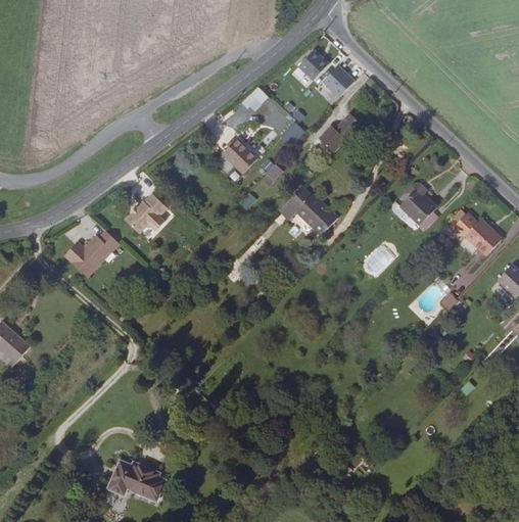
[(329,63),(314,49),(297,66),(313,81),(329,63)]
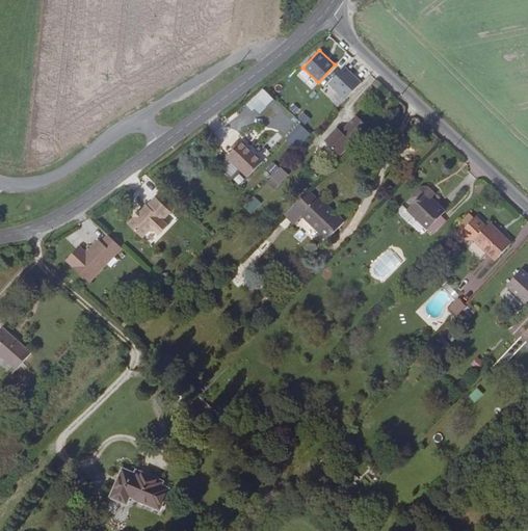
[(343,67),(327,83),(344,99),(360,82),(343,67)]
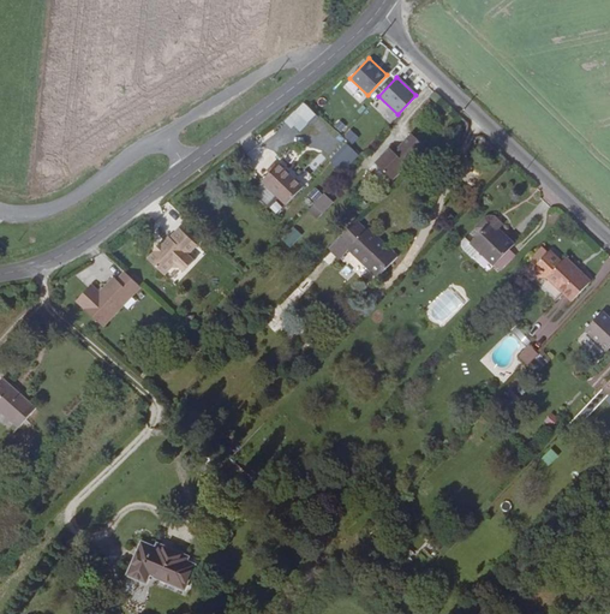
[(345,127),(339,135),(348,143),(354,136),(345,127)]
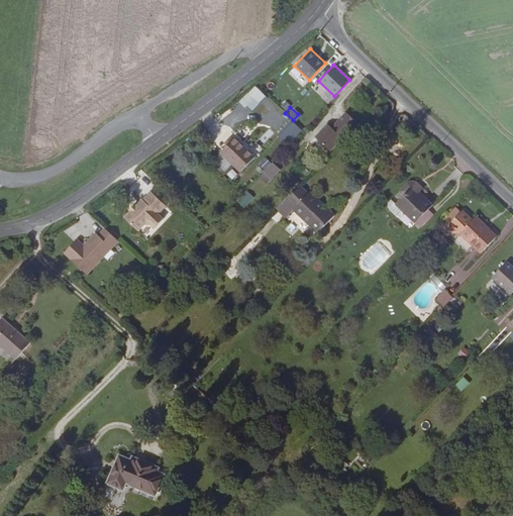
[(317,136),(331,150),(360,123),(347,111),(331,126),(329,124),(317,136)]
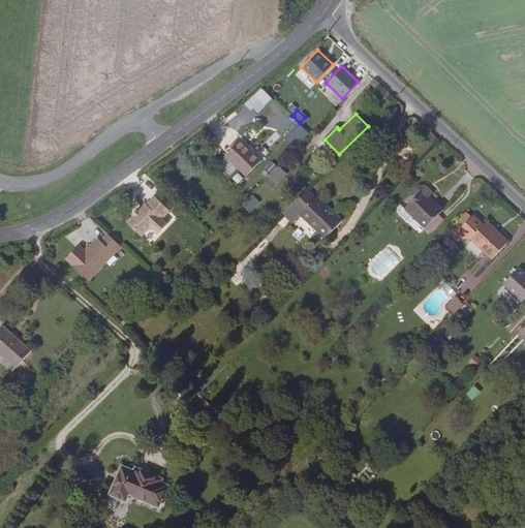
[(292,122),(281,140),(292,147),(304,130),(292,122)]
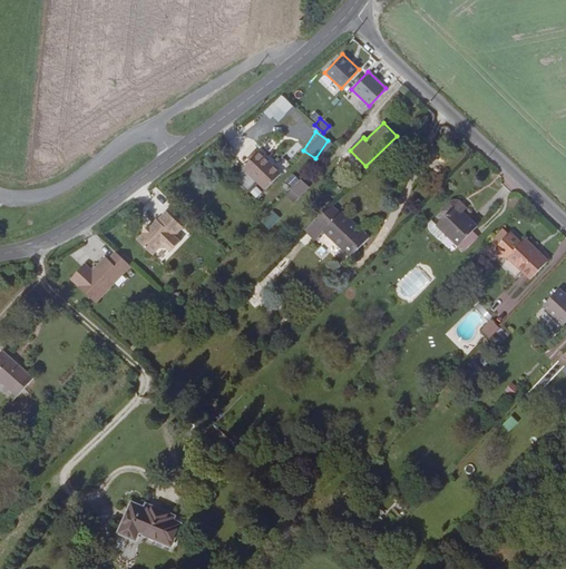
[(243,167),(264,188),(281,173),(259,150),(243,167)]
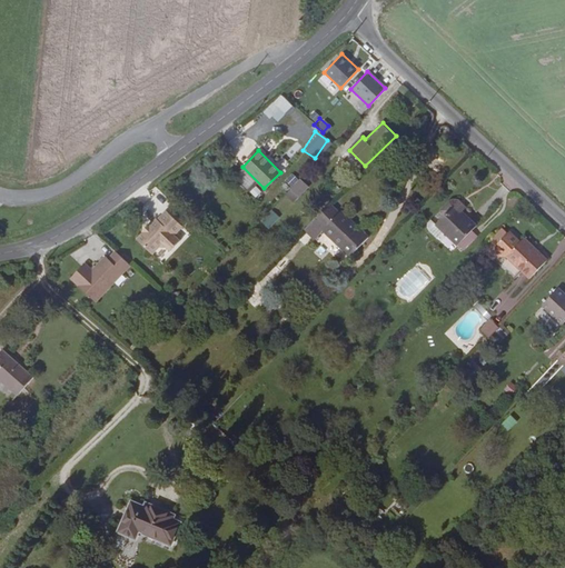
[(288,171),(280,178),(285,185),(294,178),(288,171)]
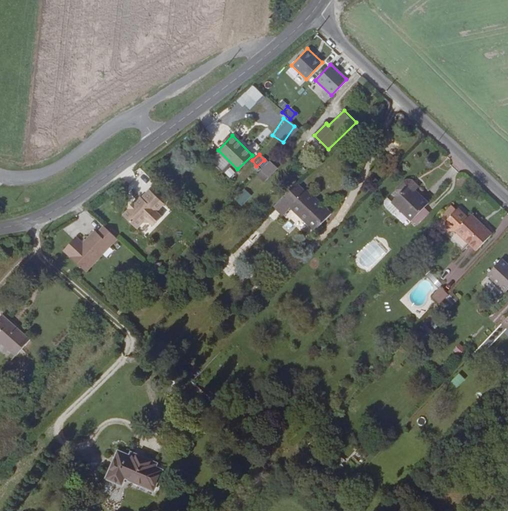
[(276,167),(268,159),(255,173),(263,180),(276,167)]
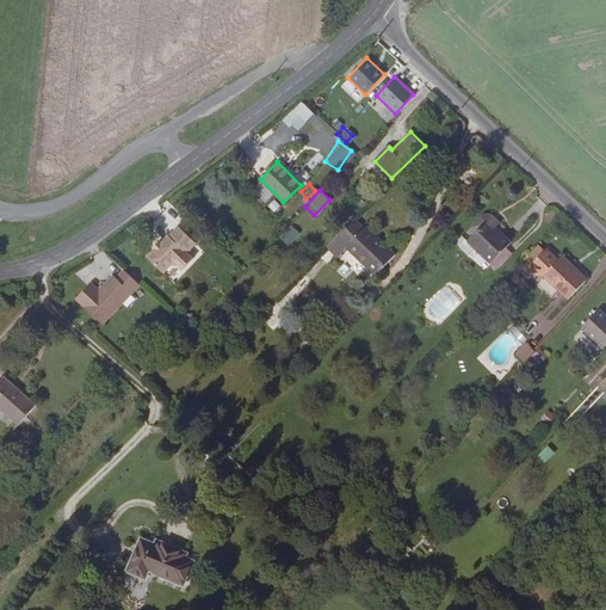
[(396,256),(356,216),(328,244),(340,254),(348,246),(377,275),(396,256)]
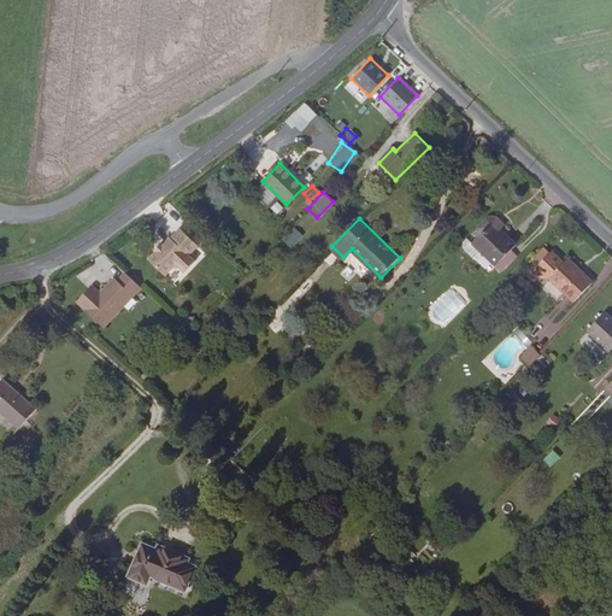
[(475,230),(481,236),(474,244),(481,252),(498,268),(518,247),(501,229),(504,226),(496,218),(486,220),(475,230)]
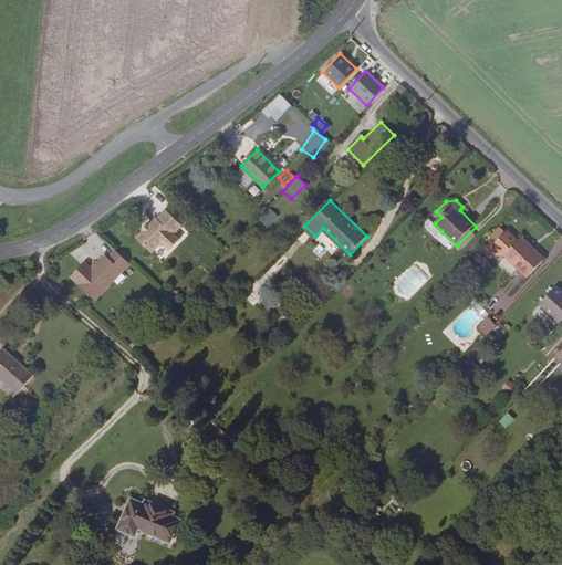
[(160,216),(159,215),(139,236),(154,250),(160,242),(168,242),(173,246),(181,236),(176,230),(184,221),(168,206),(160,216)]
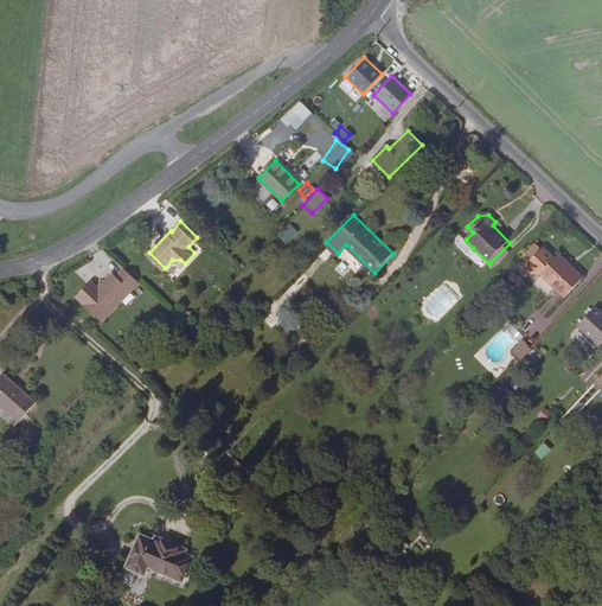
[(285,222),(273,235),(282,243),(294,230),(285,222)]
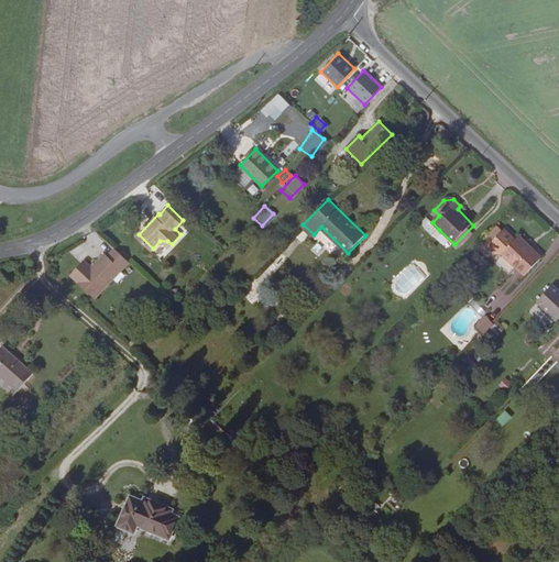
[(425,227),(435,237),(439,230),(433,222),(427,218),(425,221),(425,223),(425,227)]
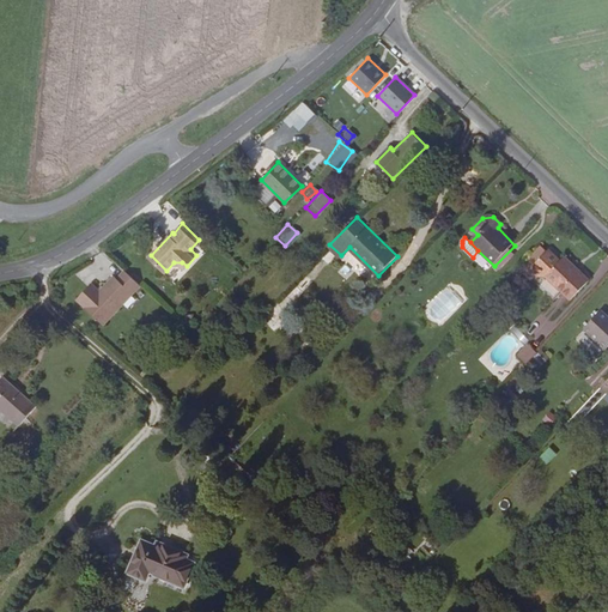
[(557,264),(546,253),(528,270),(535,277),(543,277),(569,302),(589,283),(577,271),(573,274),(559,260),(557,264)]
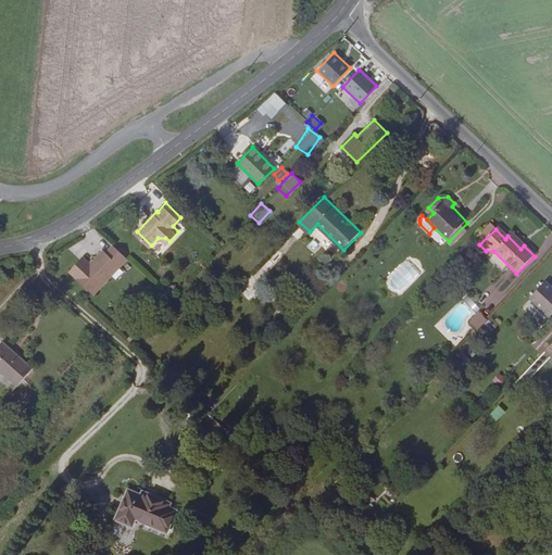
[(91,293),(126,257),(112,243),(105,251),(102,249),(89,262),(82,254),(69,269),(91,293)]
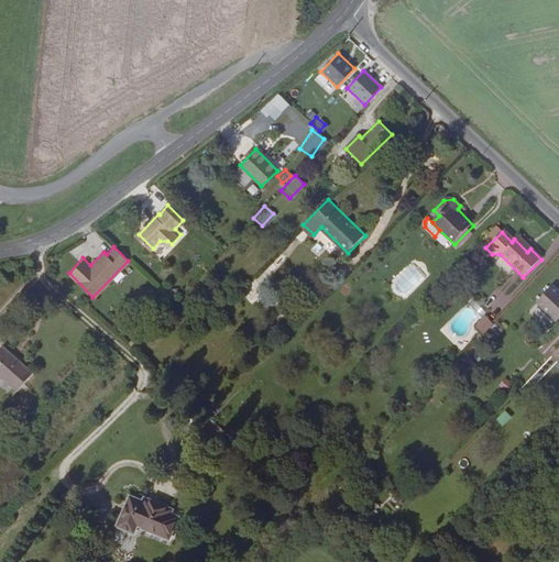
[(558,291),(558,289),(550,282),(533,301),(554,320),(558,313),(558,293),(558,291)]
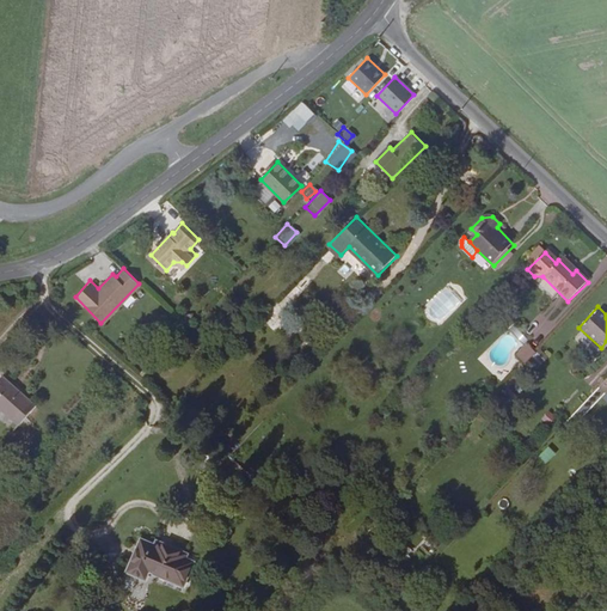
[(268,329),(279,322),(273,313),(262,321),(268,329)]
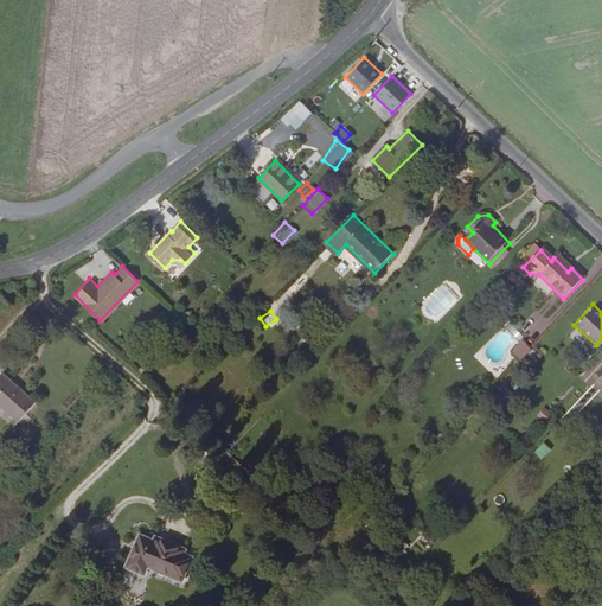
[(519,327),(529,336),(542,321),(532,313),(519,327)]
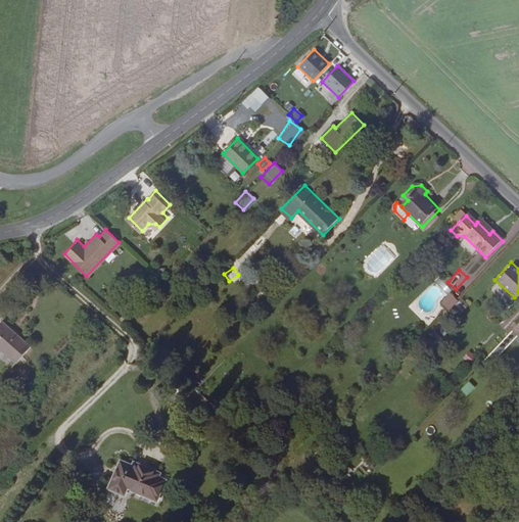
[(447,291),(438,301),(445,309),(455,299),(447,291)]
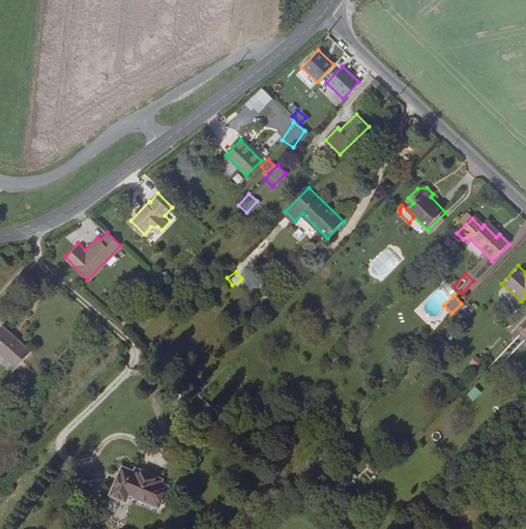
[(447,316),(429,325),(434,335),(453,326),(447,316)]
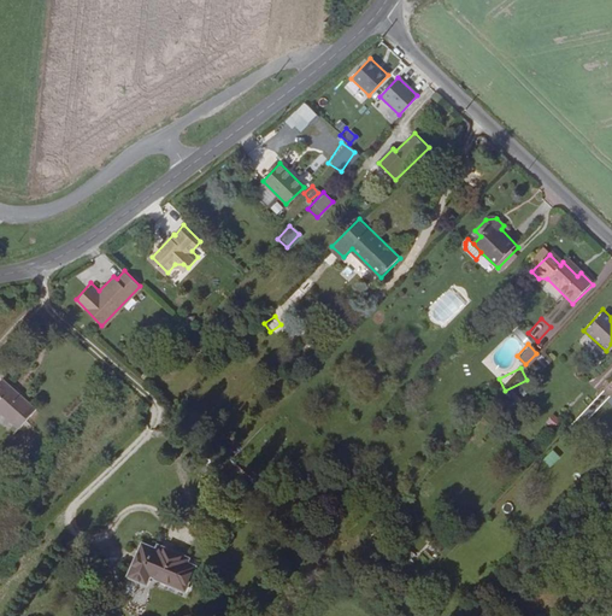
[(37,409),(5,379),(0,383),(0,410),(21,428),(37,409)]
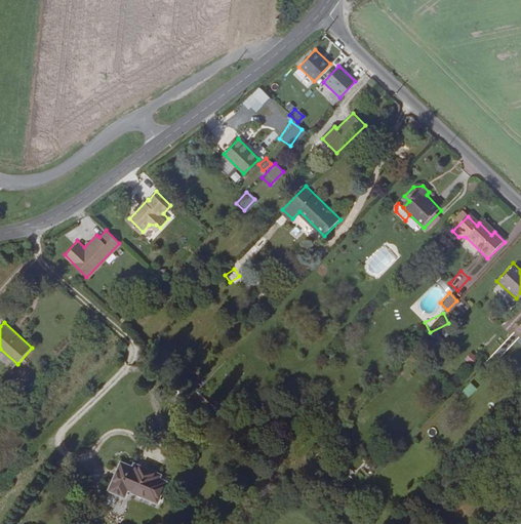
[(468,364),(474,356),(467,351),(461,358),(468,364)]
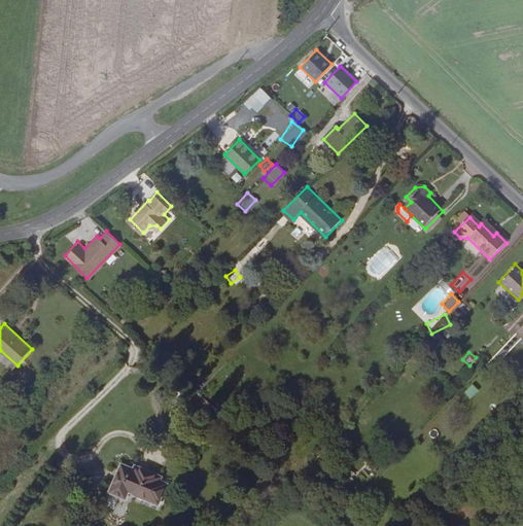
[(459,391),(466,398),(476,389),(468,382),(459,391)]
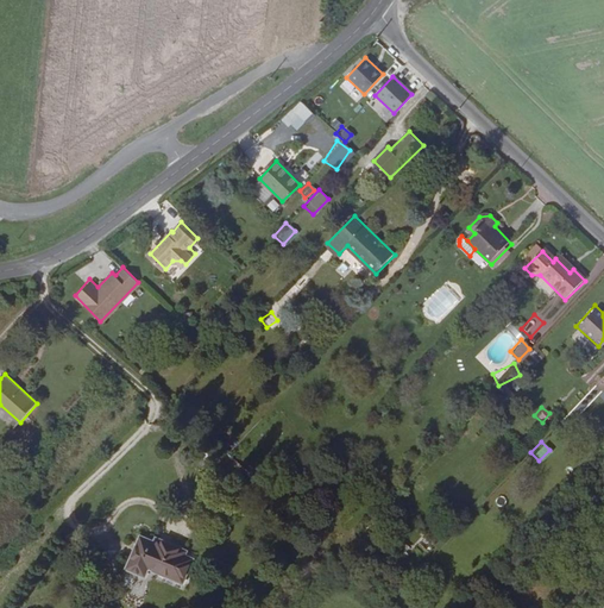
[(406,547),(398,539),(388,550),(400,563),(407,556),(402,551),(406,547)]
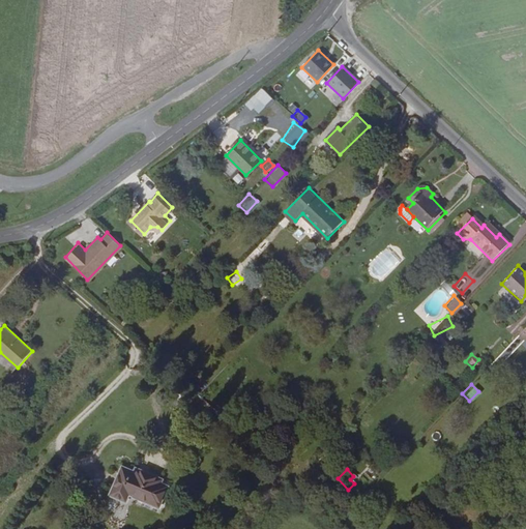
[(130,473),(122,470),(111,496),(126,503),(129,495),(157,508),(166,489),(157,485),(159,482),(132,470),(130,473)]
